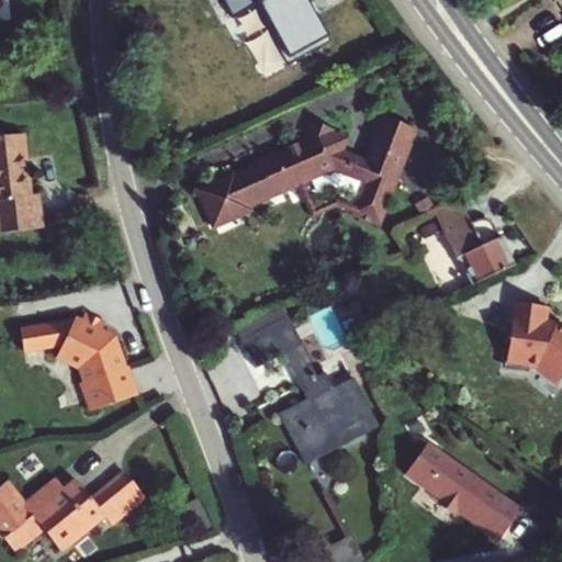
[(246,0),(224,0),(229,12),(248,4),(246,0)]
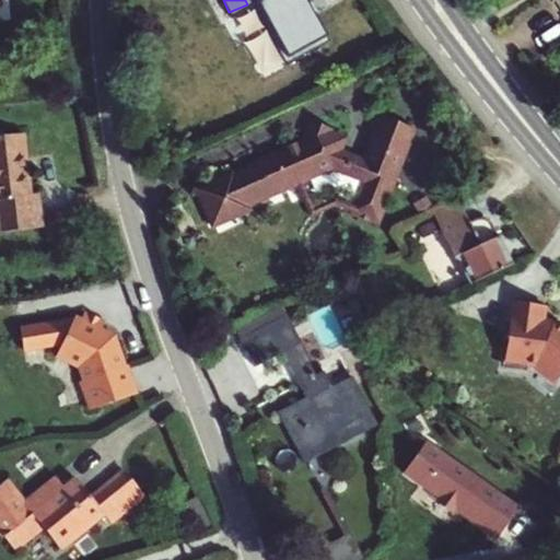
[(304,0),(247,0),(264,27),(269,25),(289,60),(327,39),(304,0)]
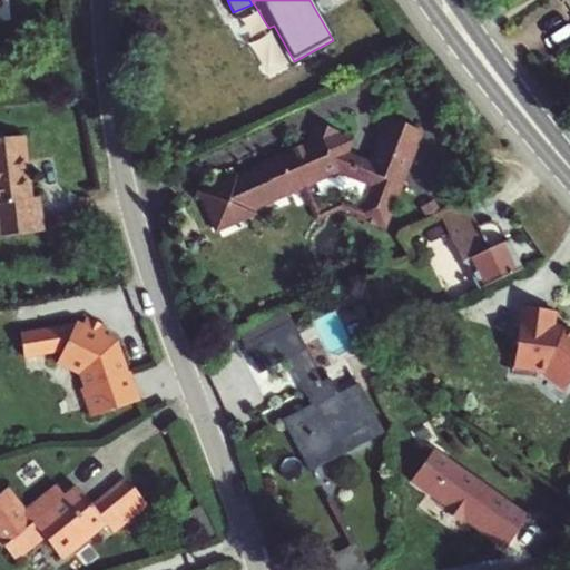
[(274,26),(268,28),(290,65),(294,61),(274,26)]
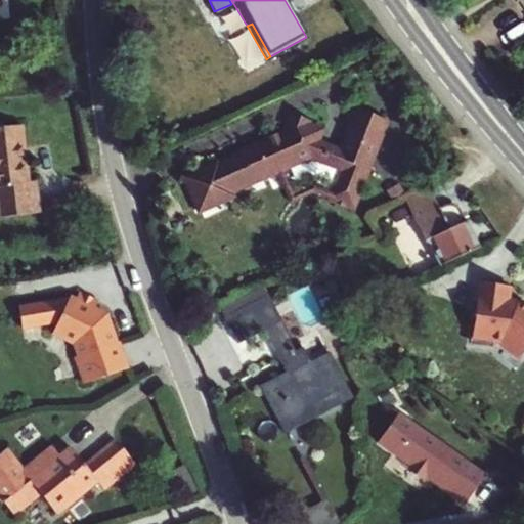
[(352,210),(386,121),(349,107),(344,123),(350,125),(340,153),(315,144),(319,132),(305,127),(307,122),(291,116),(284,136),(254,149),(239,156),(241,159),(216,170),(215,168),(185,181),(200,212),(229,199),(228,195),(266,178),(310,158),(345,171),(337,192),(332,190),(328,201),(352,210)]
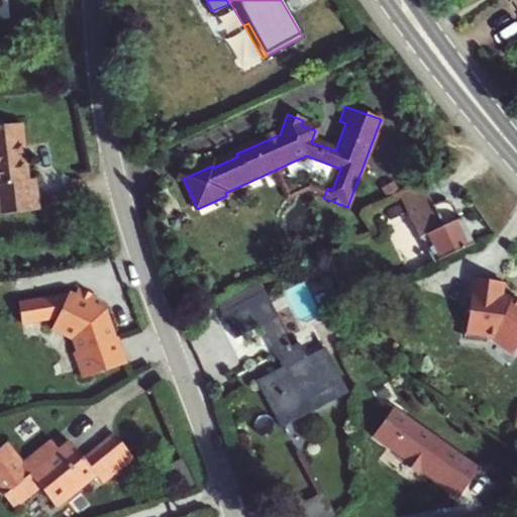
[(26,180),(19,123),(0,124),(0,214),(38,211),(35,180),(26,180)]
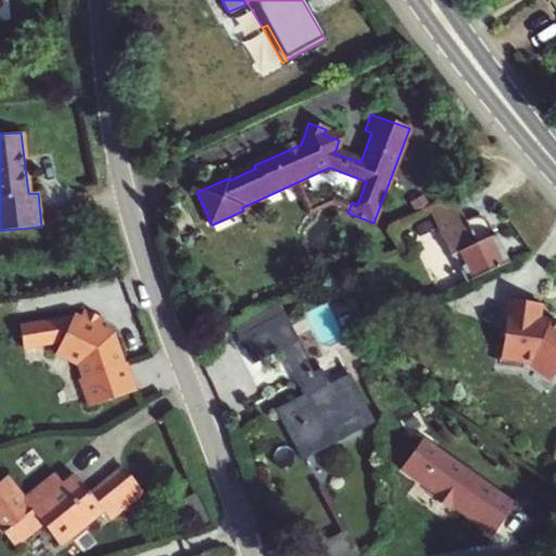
[(454,258),(466,285),(508,264),(494,235),(492,236),(488,225),(484,220),(481,218),(477,218),(471,218),(465,222),(454,201),(429,214),(451,260),(454,258)]
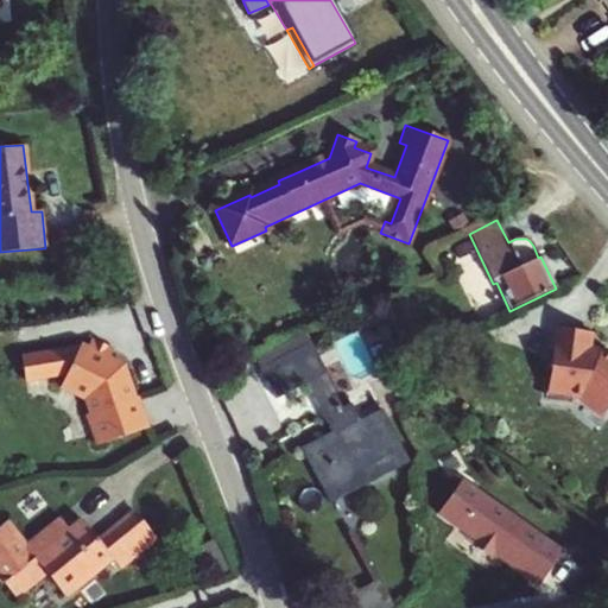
[(588,336),(553,334),(546,406),(571,407),(572,404),(572,400),(582,400),(605,417),(607,412),(607,360),(600,354),(587,353),(588,336)]
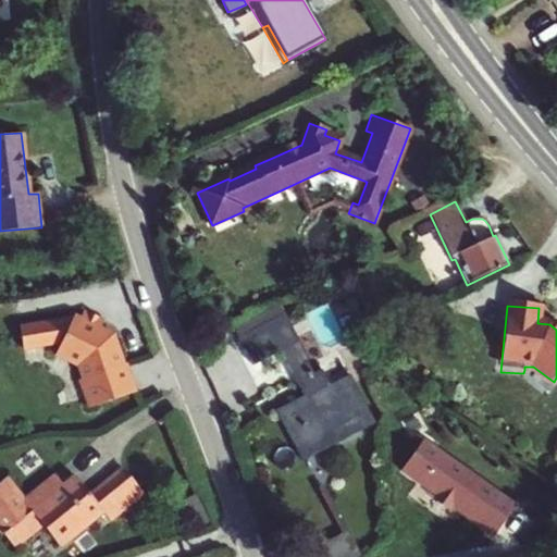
[(89,407),(136,392),(127,363),(124,364),(114,334),(112,334),(101,329),(106,319),(86,309),(82,316),(76,313),(75,314),(22,324),(26,347),(63,341),(57,353),(79,363),(83,378),(81,379),(89,407)]
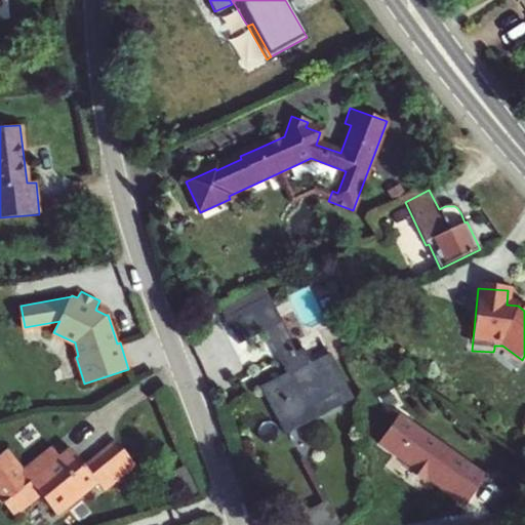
[(353,400),(329,354),(295,371),(284,350),(277,338),(272,328),(282,322),(269,296),(229,317),(242,345),(265,333),(286,375),(260,390),(281,428),(311,412),(315,419),(353,400)]
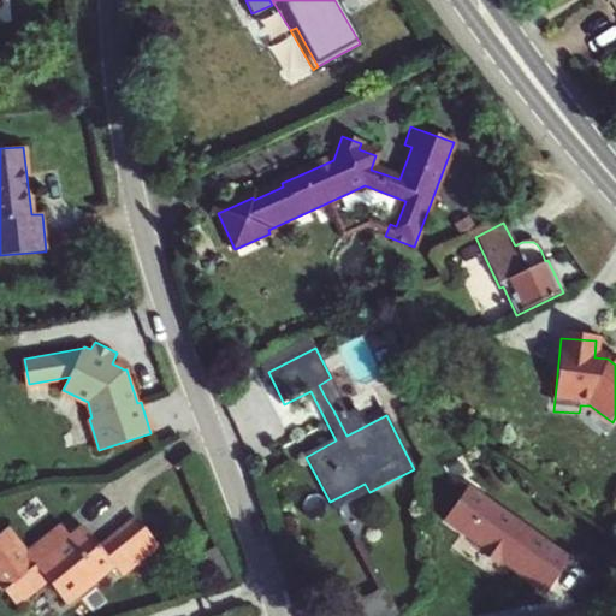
[(268,372),(262,375),(279,407),(284,404),(268,372)]
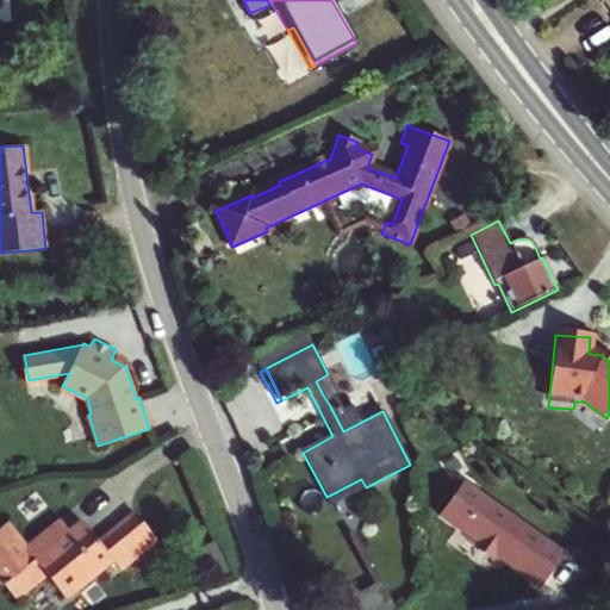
[(334,386),(322,393),(330,406),(341,400),(334,386)]
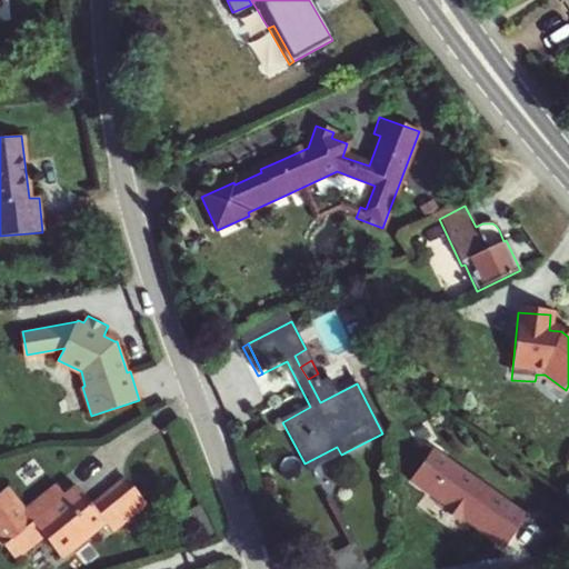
[(545,375),(536,375),(536,378),(542,379),(563,393),(566,390),(545,375)]
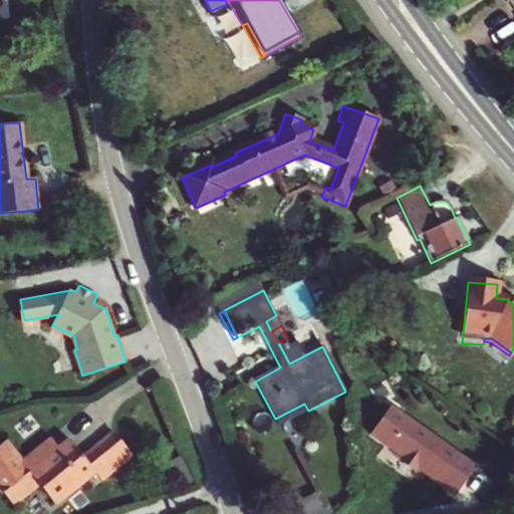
[(279,426),(285,423),(308,411),(304,404),(275,419),(279,426)]
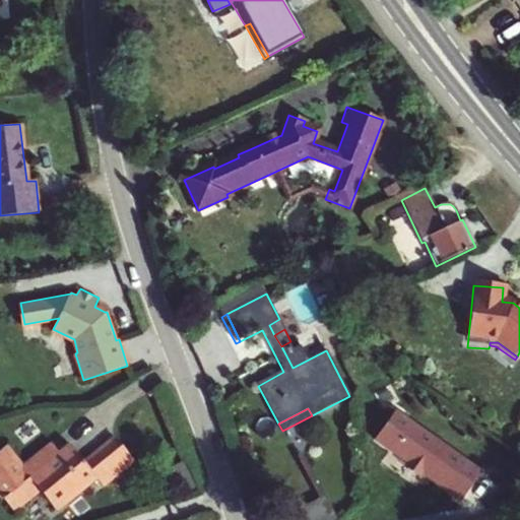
[(375,438),(460,498),(479,471),(394,411),(375,438)]
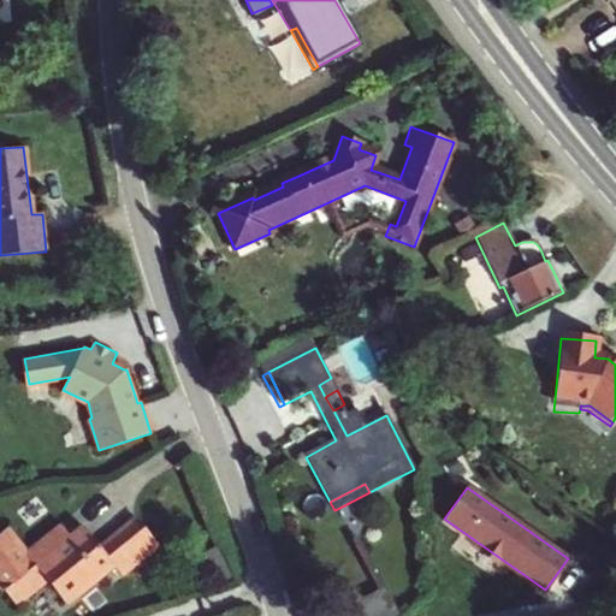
[(545,590),(444,519),(442,522),(478,549),(473,556),(491,568),(496,562),(542,594),(545,590)]
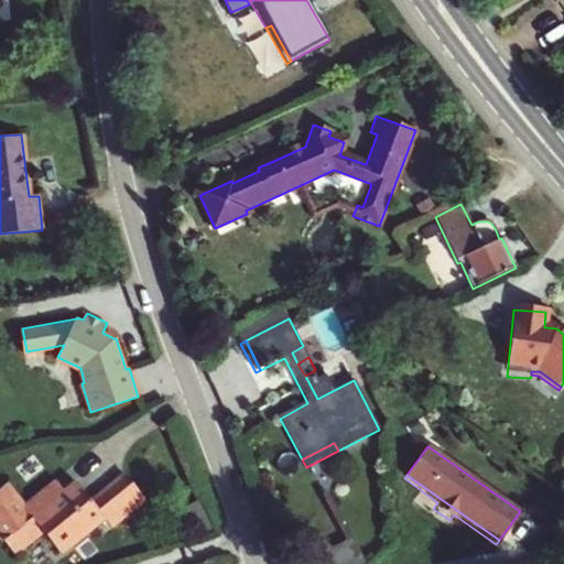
[(104,494),(125,519),(145,503),(123,477),(104,494)]
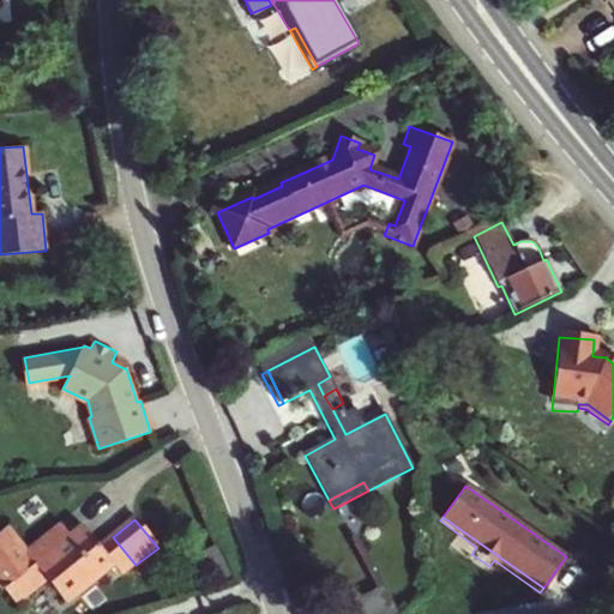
[(60,524),(24,552),(35,565),(70,536),(60,524)]
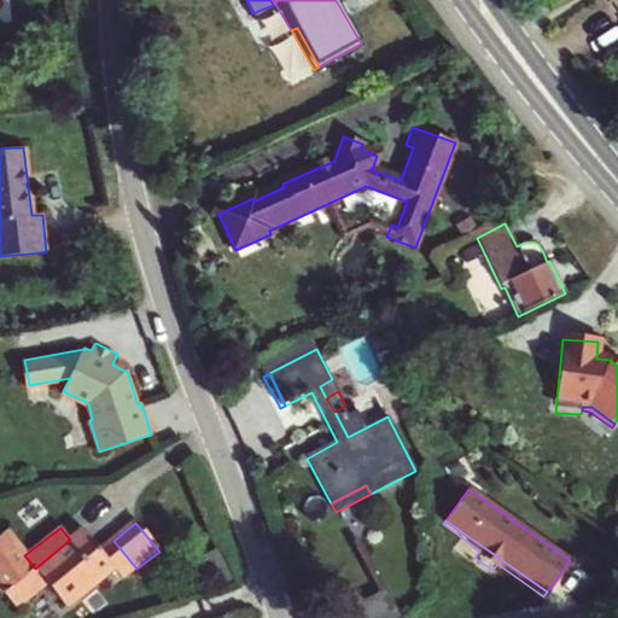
[(35,569),(24,555),(5,531),(0,535),(0,592),(13,608),(46,583),(65,607),(114,570),(123,581),(136,569),(114,541),(99,552),(82,531),(70,540),(35,569)]
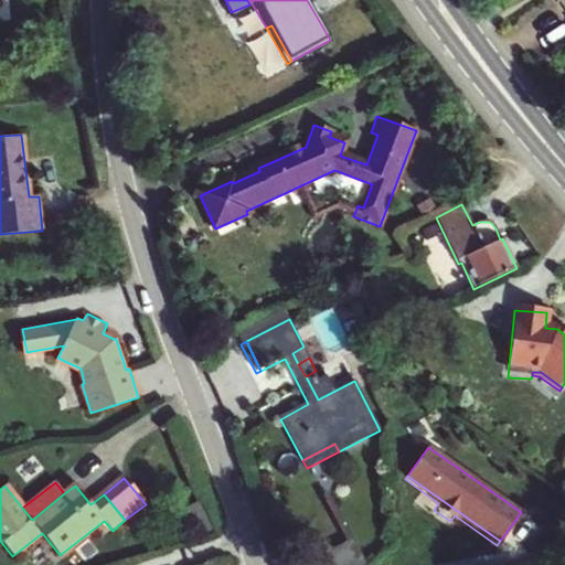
[(352,539),(328,493),(322,497),(345,542),(350,540),(352,539)]
